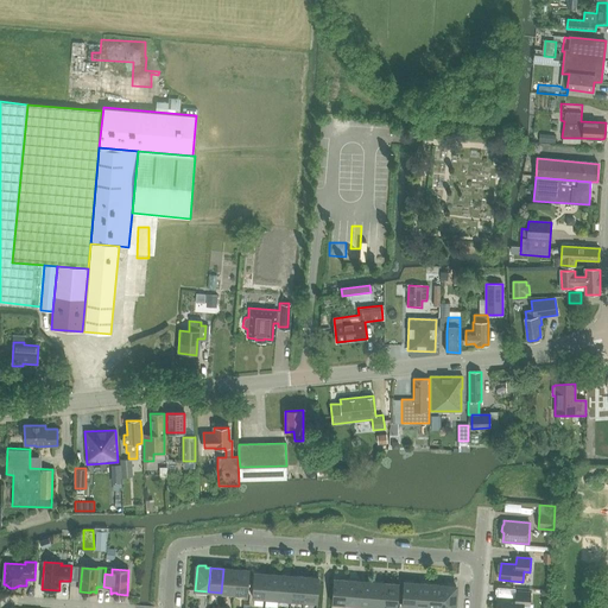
[(223,569),(221,593),(234,593),(236,570),(223,569)]
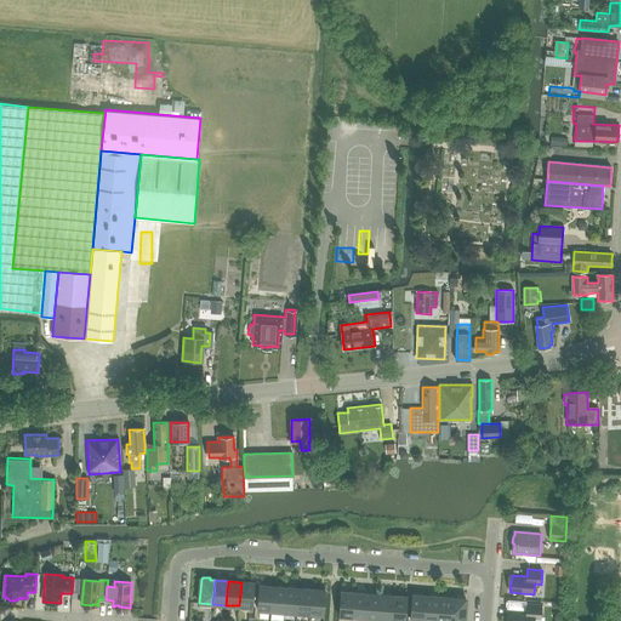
[(241,582),(239,605),(254,607),(255,582),(241,582)]
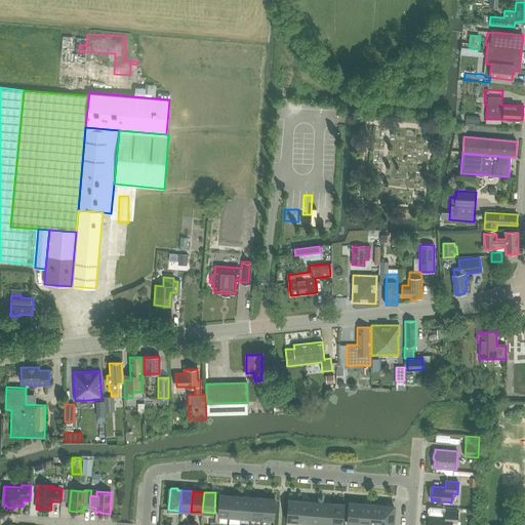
[(217,516),(229,516),(231,495),(219,495),(217,516)]
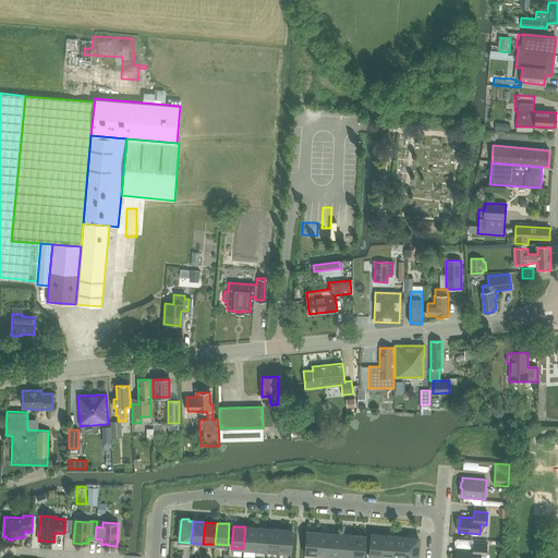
[(245,526),(243,548),(255,549),(257,528),(245,526)]
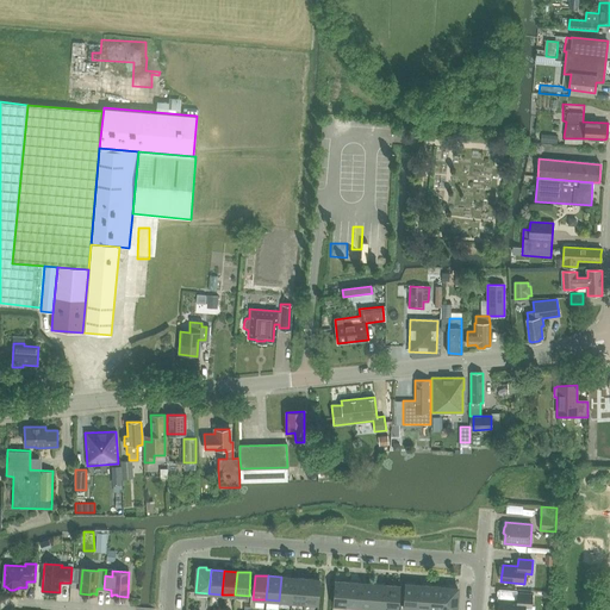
[(281,577),(279,601),(292,602),(294,578),(281,577)]
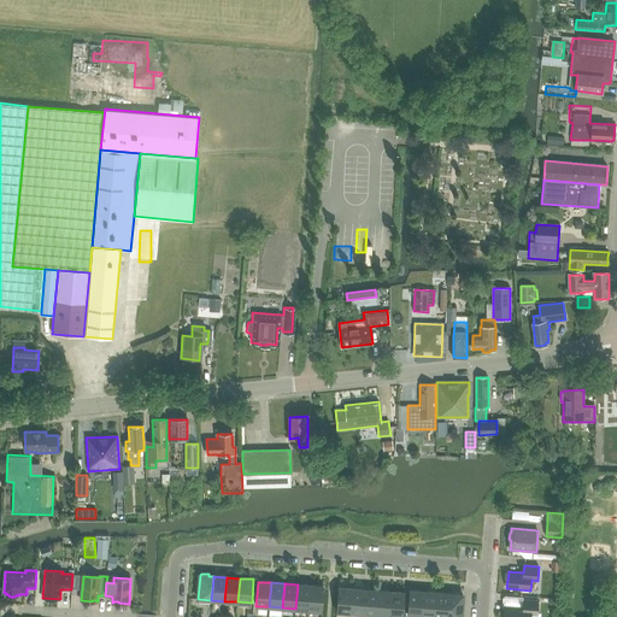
[(298,585),(295,609),(309,610),(311,586),(298,585)]
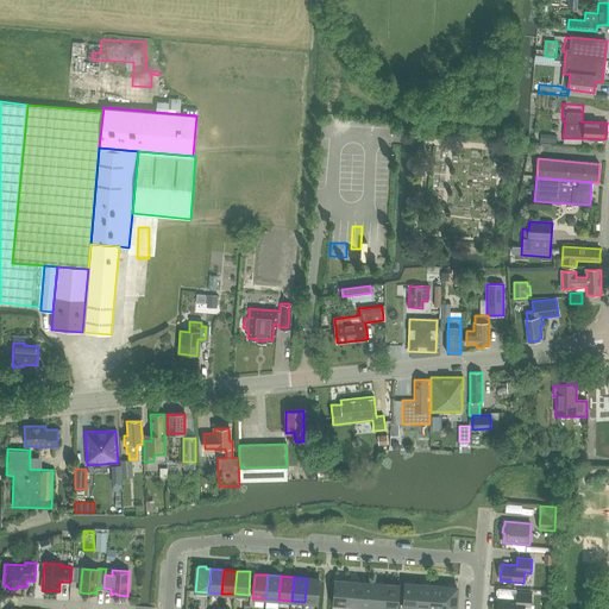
[(307,578),(305,602),(318,603),(320,579),(307,578)]
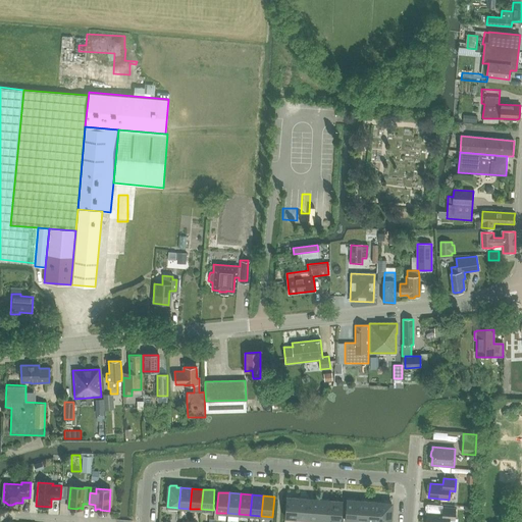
[(285,518),(297,519),(298,499),(286,498),(285,518)]
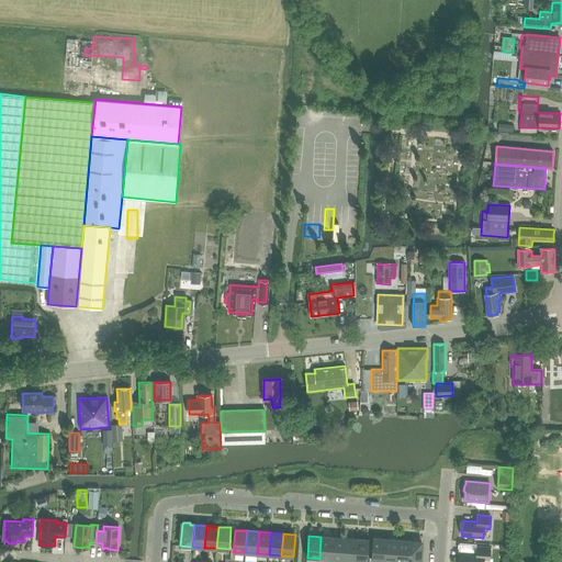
[(321,537),(319,559),(332,559),(333,538),(321,537)]
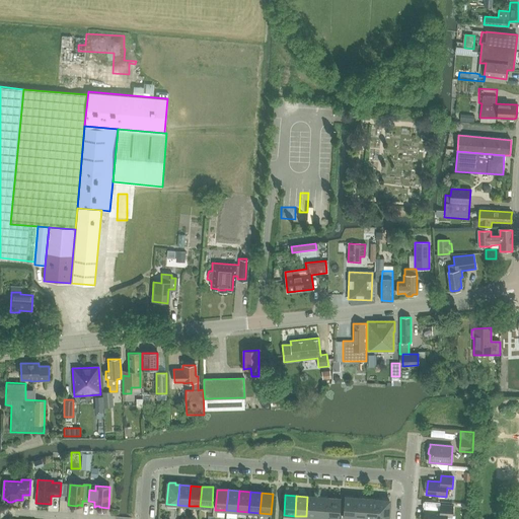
[(307,497),(306,516),(316,517),(318,497),(307,497)]
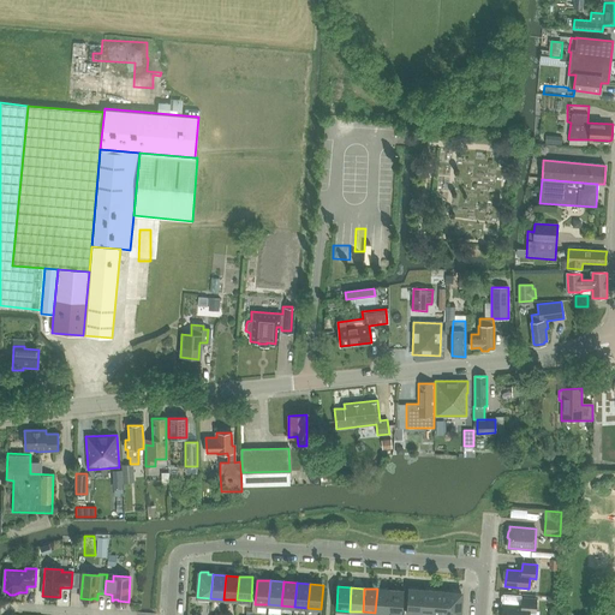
[(377,589),(375,613),(388,614),(390,590),(377,589)]
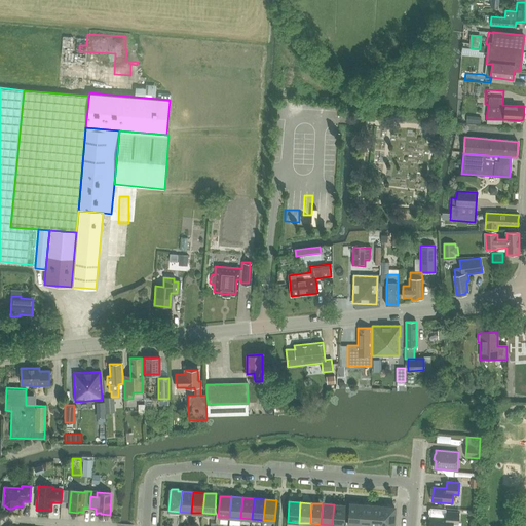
[(348,524),(360,525),(361,504),(349,503),(348,524)]
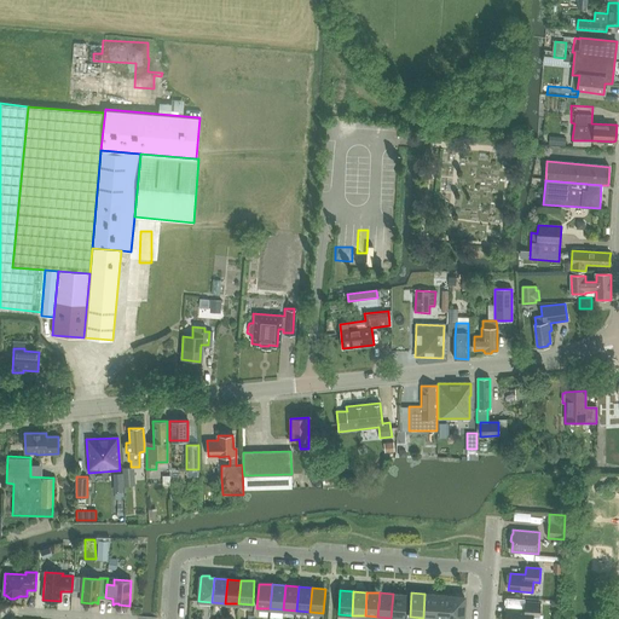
[(393,594),(391,618),(404,618),(406,595),(393,594)]
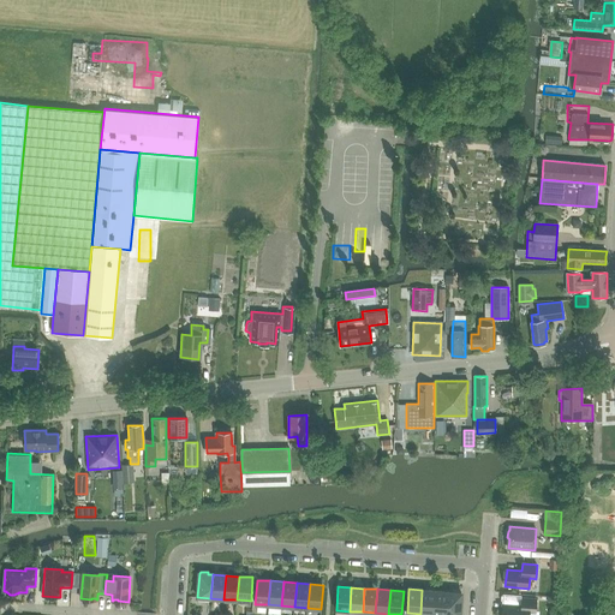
[(422,590),(421,614),(433,614),(435,591),(422,590)]
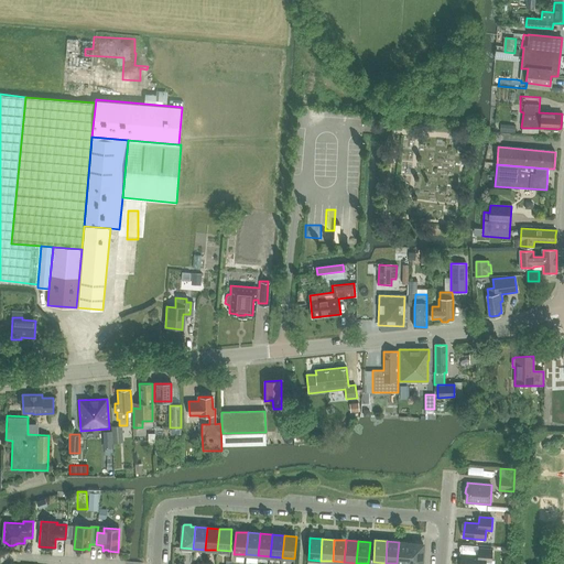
[(399,542),(397,563),(409,563),(411,543),(399,542)]
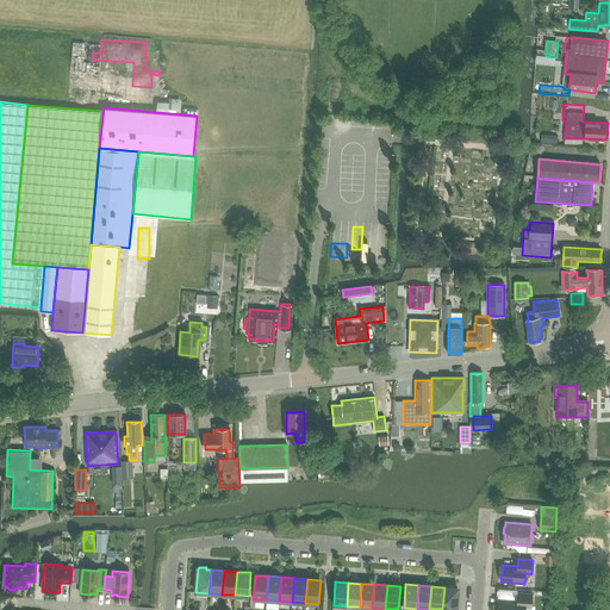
[(444,587),(442,609),(455,609),(458,589),(458,587),(450,586),(449,587),(444,587)]
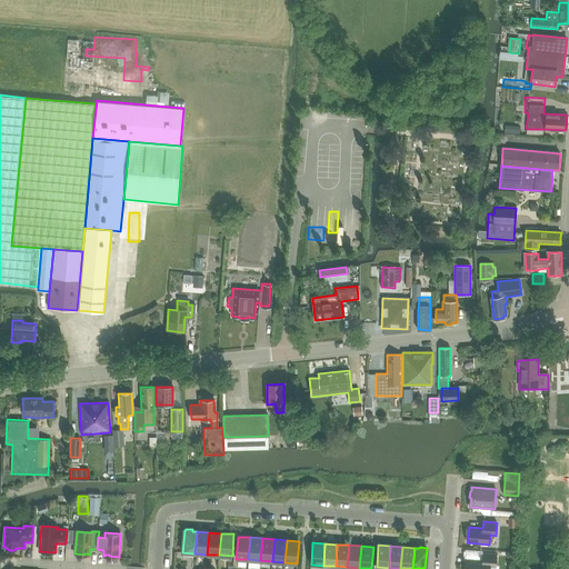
[(465,568),(489,568),(490,567),(496,567),(497,555),(483,553),(482,560),(466,559),(465,568)]
